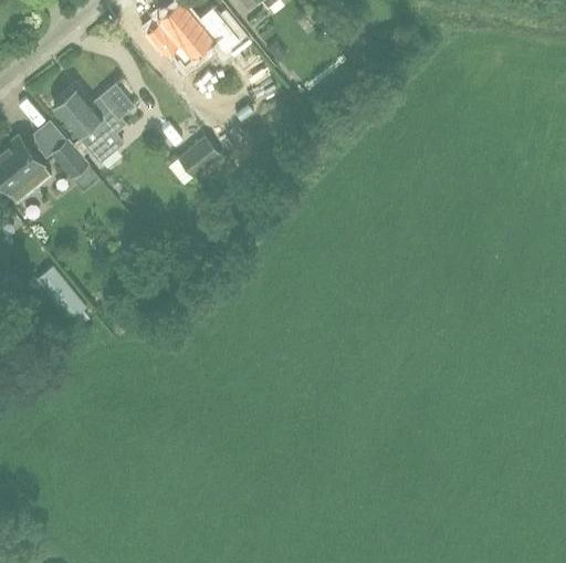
[(160,24),(146,35),(165,59),(174,52),(185,65),(213,42),(224,54),(240,41),(212,8),(198,20),(180,0),(157,20),(160,24)]
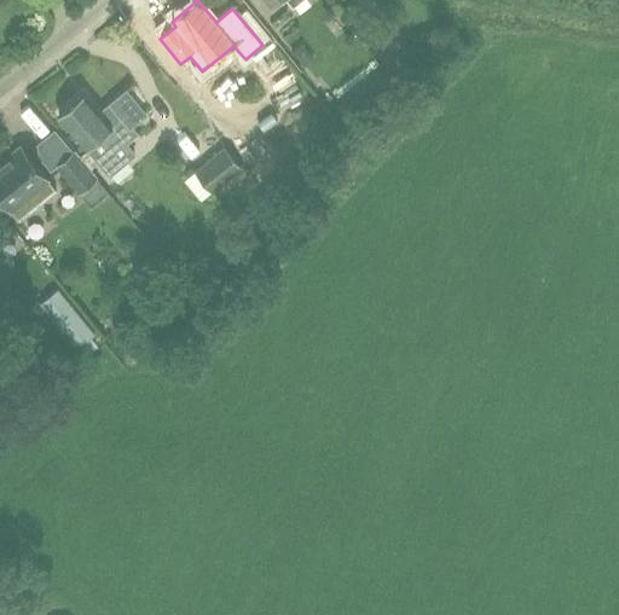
[(137,137),(131,129),(145,117),(126,93),(111,105),(99,115),(84,96),(58,117),(85,150),(85,149),(88,152),(80,158),(92,173),(99,166),(109,178),(134,157),(125,146),(137,137)]
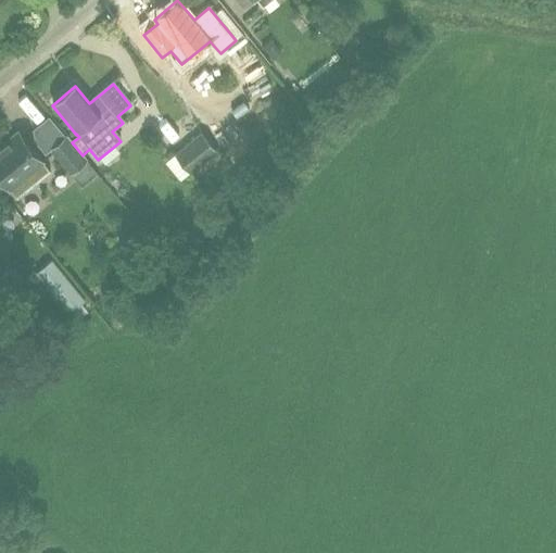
[(17,134),(0,148),(0,179),(17,201),(50,174),(17,134)]
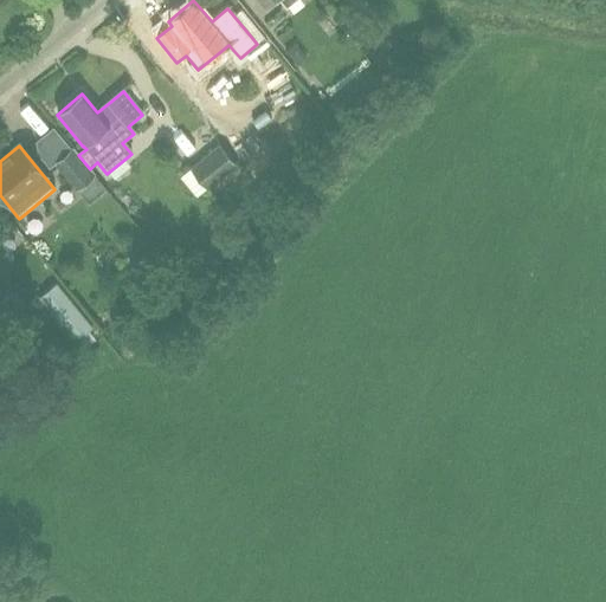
[(192,170),(208,191),(236,167),(219,147),(192,170)]
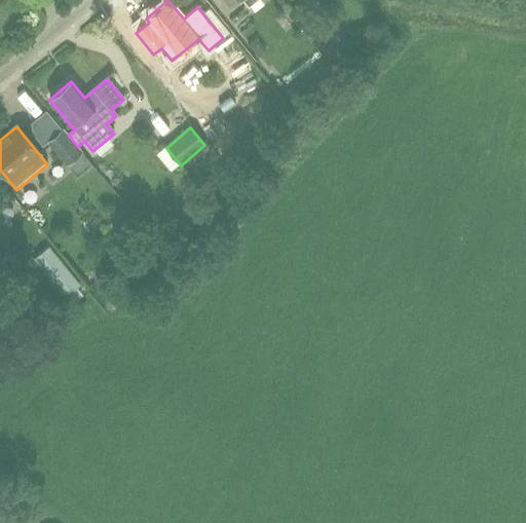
[(88,162),(81,154),(63,132),(50,141),(47,144),(67,166),(77,181),(89,171),(85,165),(88,162)]
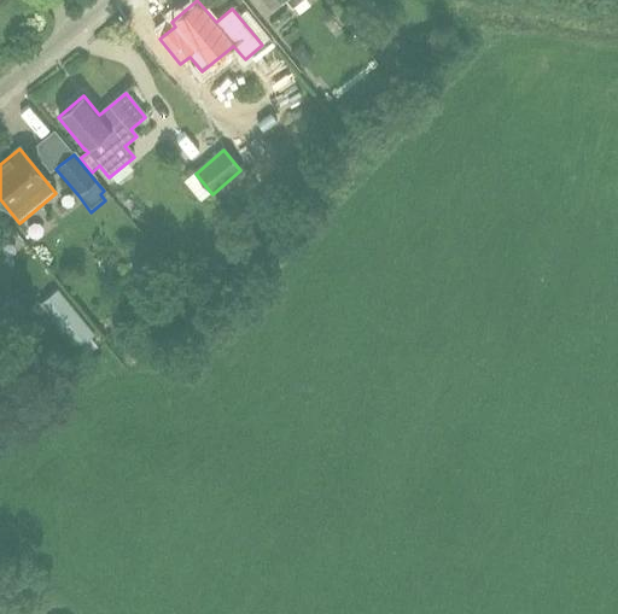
[(0,323),(4,320),(15,309),(6,302),(0,296),(0,323)]
